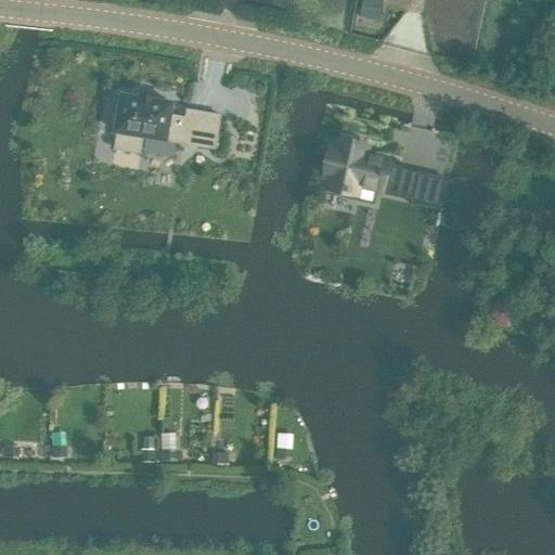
[(363,0),(360,17),(376,21),(381,0),(363,0)]
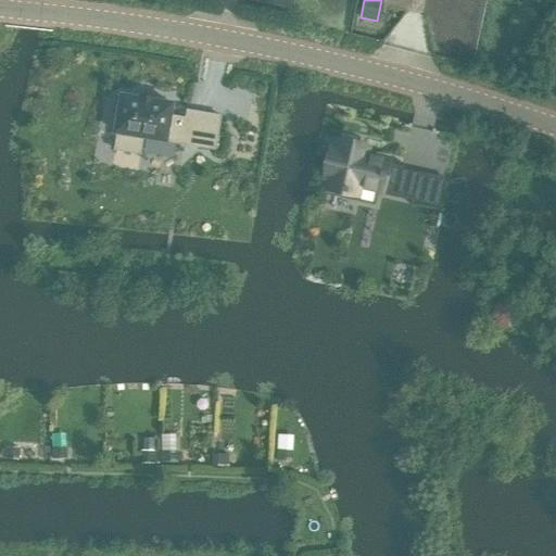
[(118,133),(115,150),(141,154),(143,137),(182,143),(185,143),(187,129),(169,126),(172,115),(173,104),(154,101),(154,99),(141,97),(141,99),(122,96),(116,133),(118,133)]
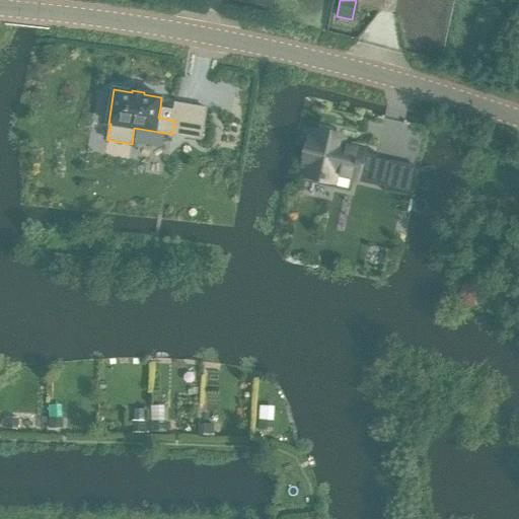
[(193,106),(188,137),(201,139),(206,108),(193,106)]
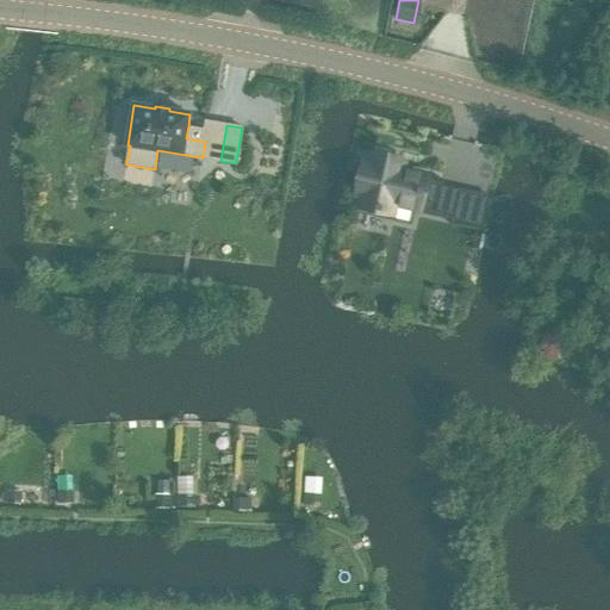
[(367,163),(360,195),(362,195),(361,205),(377,209),(377,210),(381,211),(383,209),(392,211),(394,203),(418,209),(419,200),(436,204),(435,212),(453,216),(459,190),(443,186),(443,185),(444,181),(442,180),(442,182),(429,179),(424,178),(425,176),(402,172),(403,165),(372,157),(369,165),(367,163)]
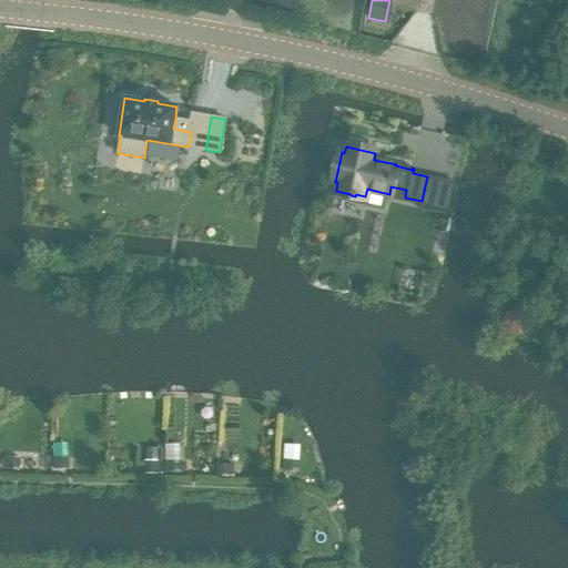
[(508,312),(505,322),(509,331),(519,334),(528,330),(531,320),(527,311),(517,307),(508,312)]
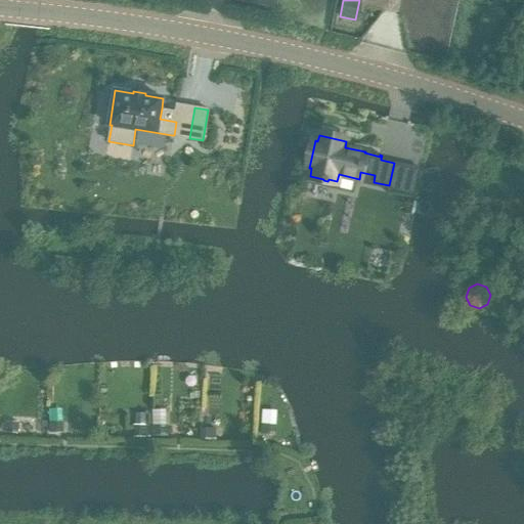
[(62,421),(49,421),(50,432),(62,432),(62,421)]
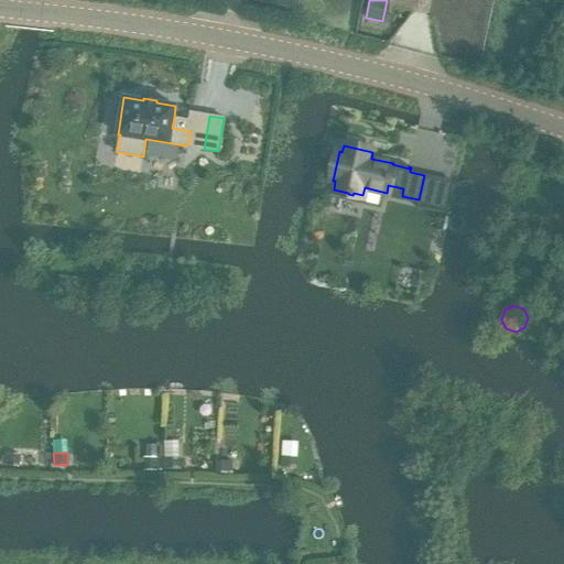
[(6,454),(4,464),(19,466),(20,455),(6,454)]
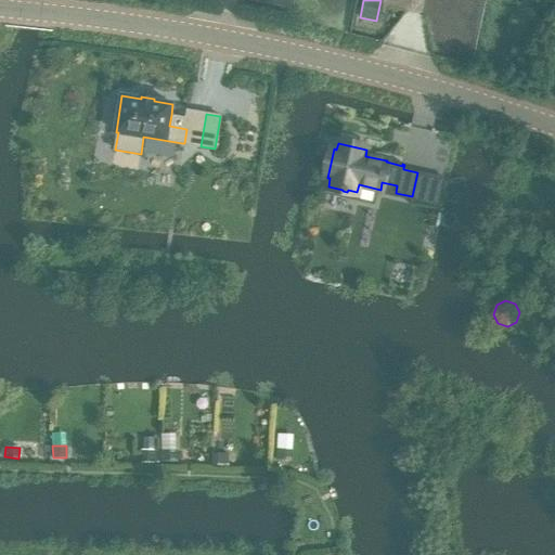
[(278,449),(276,460),(292,461),(292,450),(278,449)]
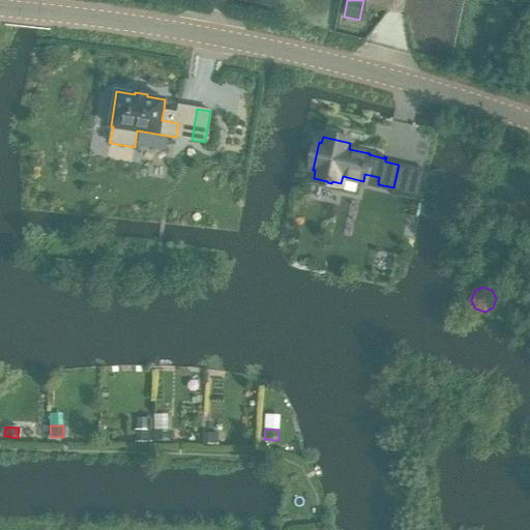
[(168,430),(153,430),(153,441),(169,441),(168,430)]
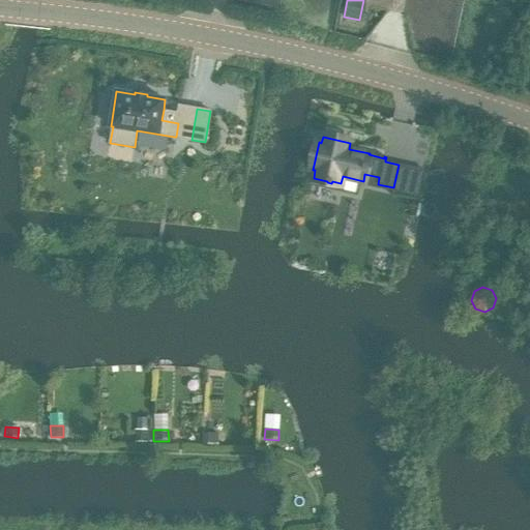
[(147,431),(136,431),(136,442),(147,442),(147,431)]
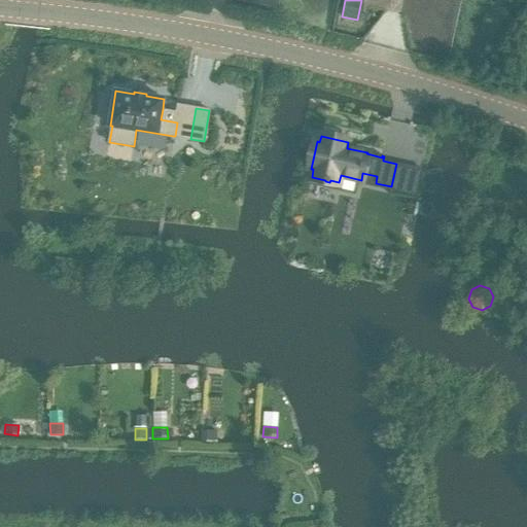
[(201,431),(201,443),(217,443),(217,431),(201,431)]
